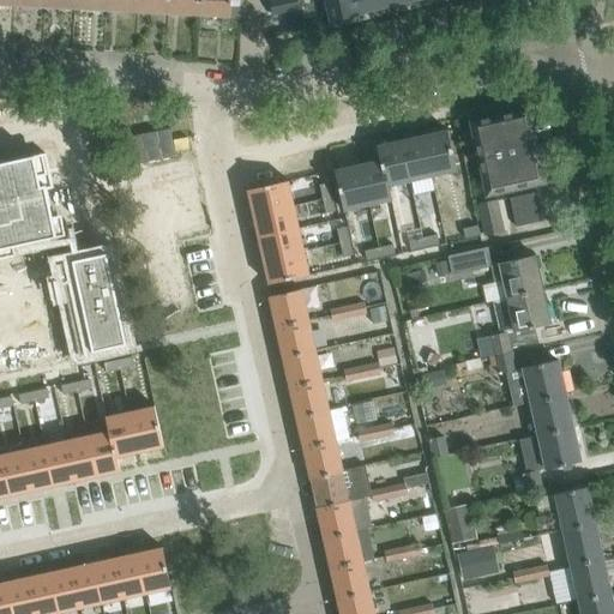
[(74,0),(74,10),(104,11),(104,0),(74,0)]
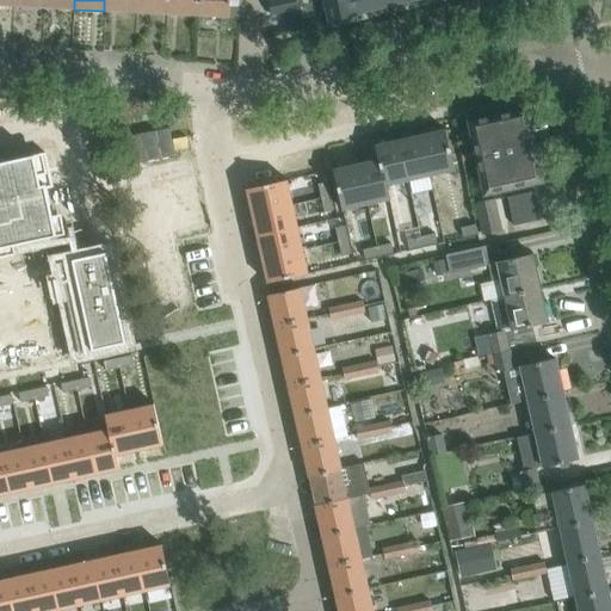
[(104,0),(104,11),(136,13),(136,0),(104,0)]
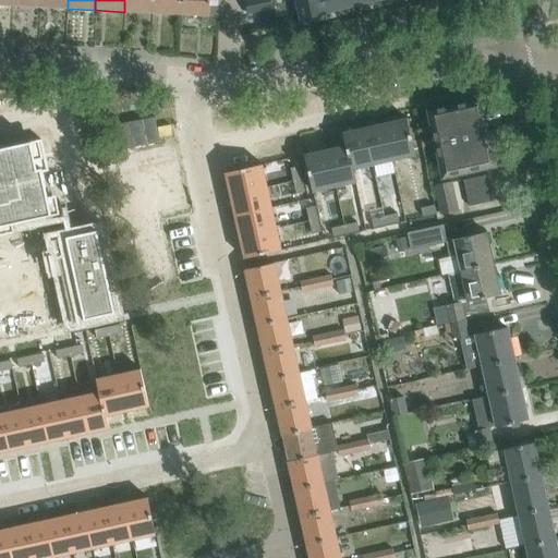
[(124,0),(124,12),(153,13),(153,0),(124,0)]
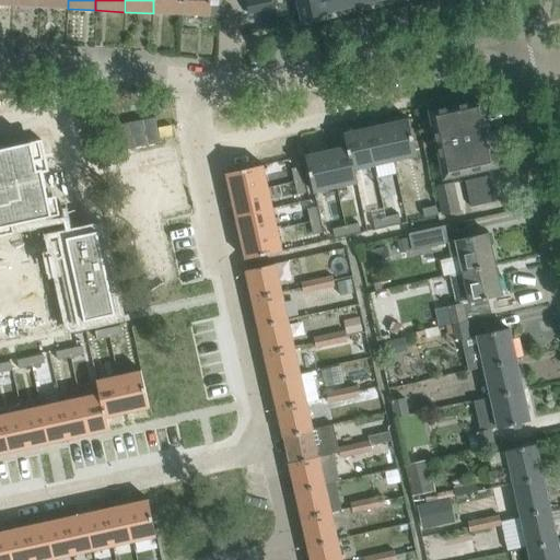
[(153,0),(153,13),(182,14),(182,0),(153,0)]
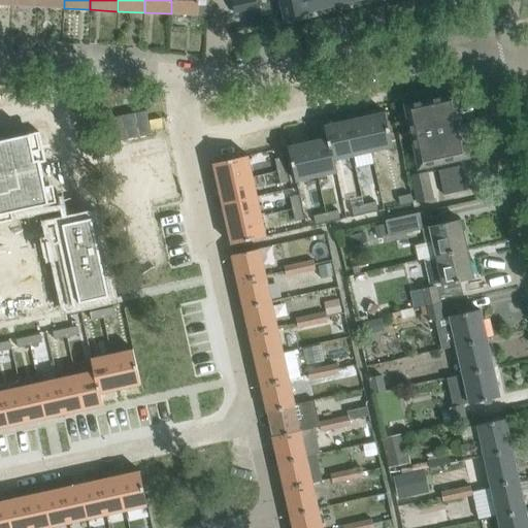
[(171,0),(171,13),(198,15),(199,0),(171,0)]
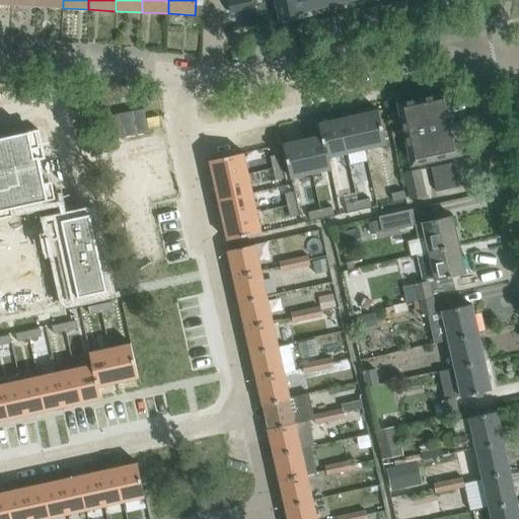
[(196,0),(195,15),(204,15),(205,0),(196,0)]
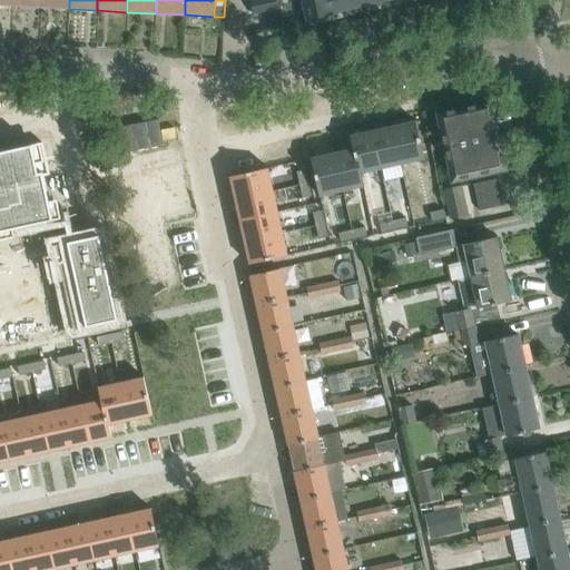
[(263,0),(254,0),(249,1),(253,15),(266,11),(263,0)]
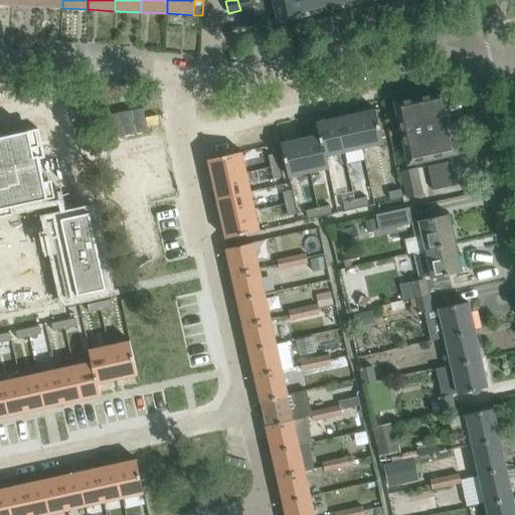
[(299,12),(296,0),(273,0),(277,17),(299,12)]
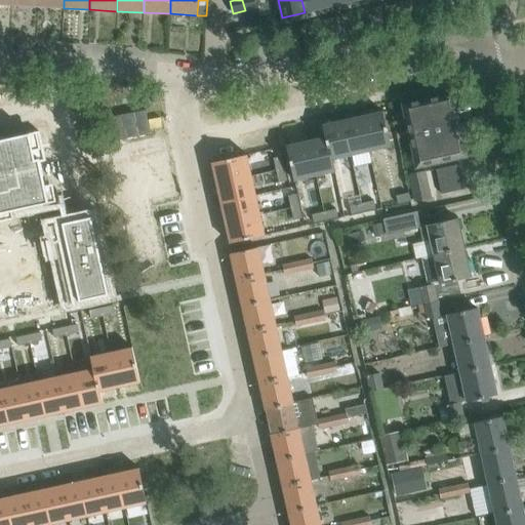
[(325,7),(323,0),(301,0),(305,12),(306,12),(325,7)]
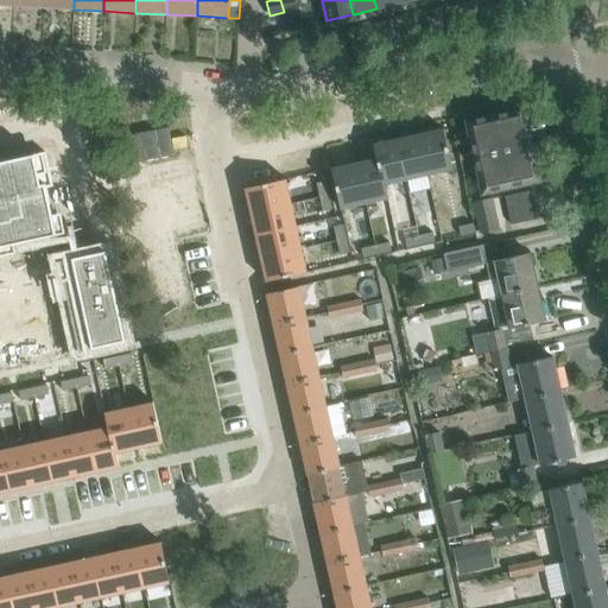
[(538,179),(531,147),(523,111),(469,122),(485,191),(538,179)]
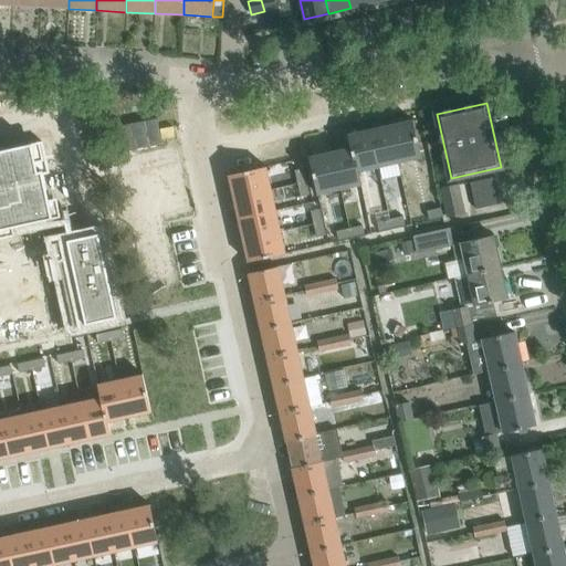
[(412,121),(389,126),(398,163),(421,158),(412,121)]
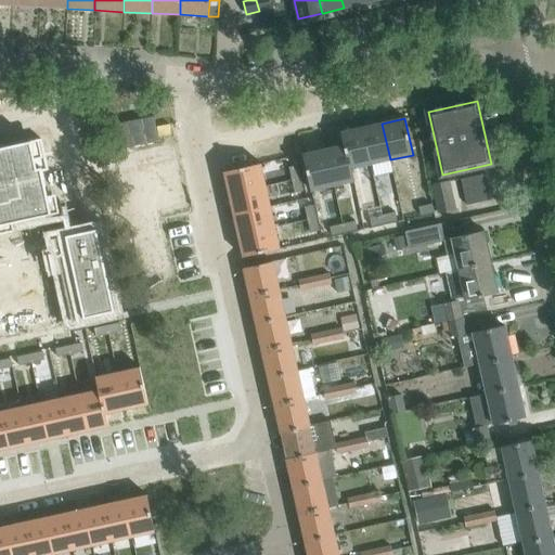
[(382,124),(362,128),(371,164),(390,159),(382,124)]
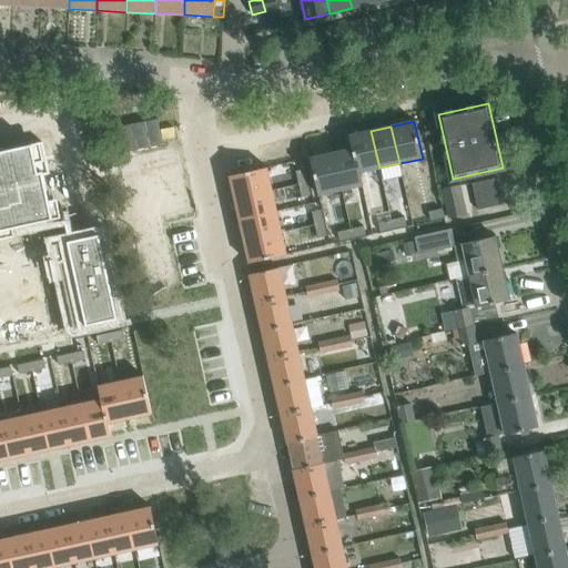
[(371,131),(350,135),(352,149),(354,148),(355,153),(359,172),(379,168),(371,131)]
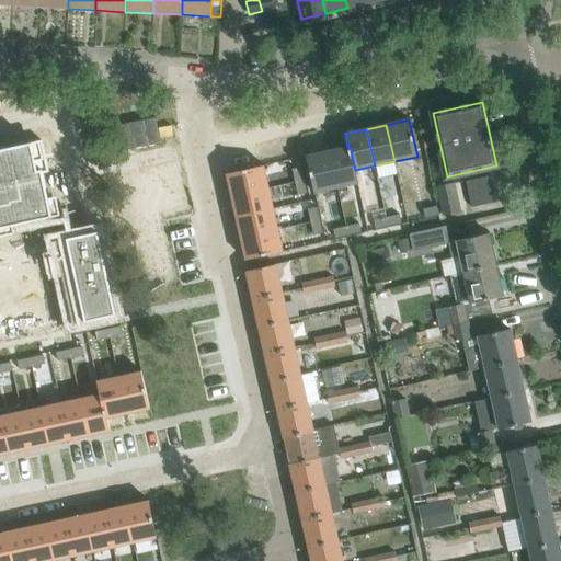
[(42,140),(0,149),(0,228),(52,217),(43,173),(48,172),(42,140)]
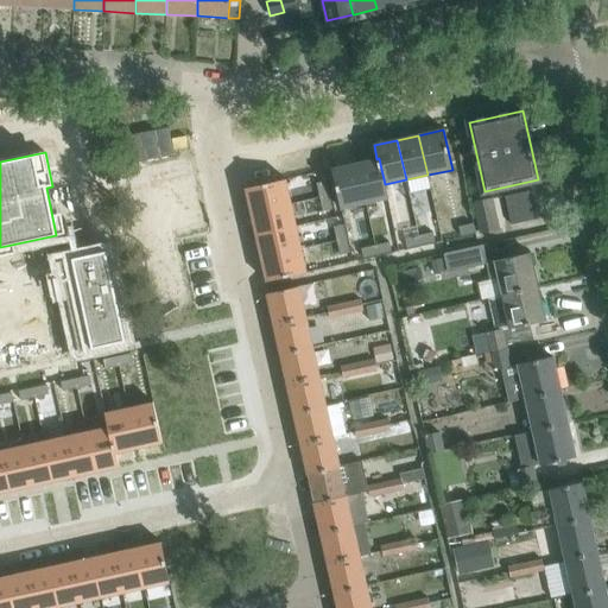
[(377,159),(356,164),(366,203),(388,198),(385,184),(380,164),(379,158),(377,159)]
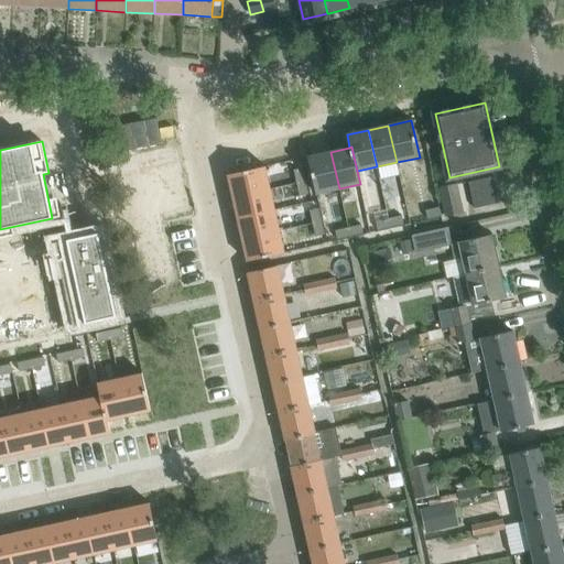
[(331,152),(307,156),(316,194),(339,188),(331,152)]
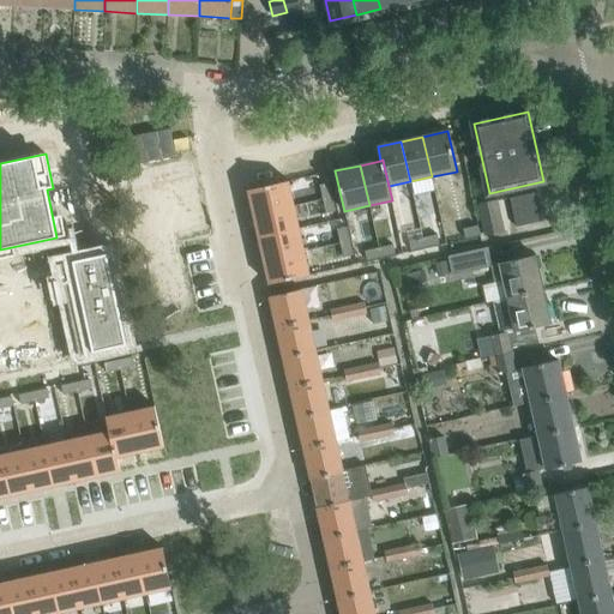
[(288,181),(248,191),(253,216),(294,206),(288,181)]
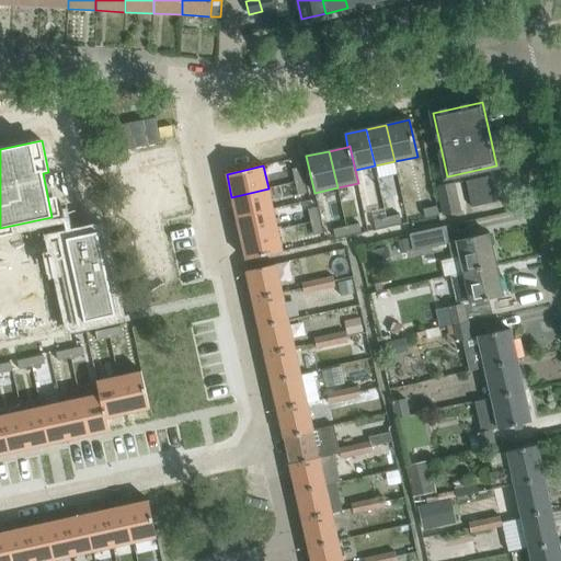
[(304,180),(300,168),(292,169),(295,182),(304,180)]
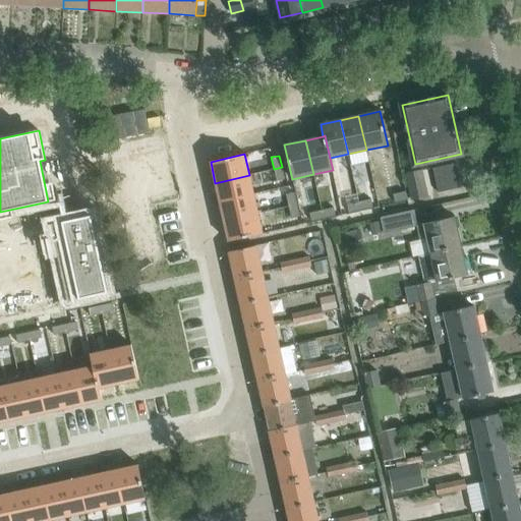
[(462,188),(456,162),(455,162),(455,164),(432,168),(438,193),(460,188),(461,188),(462,188)]
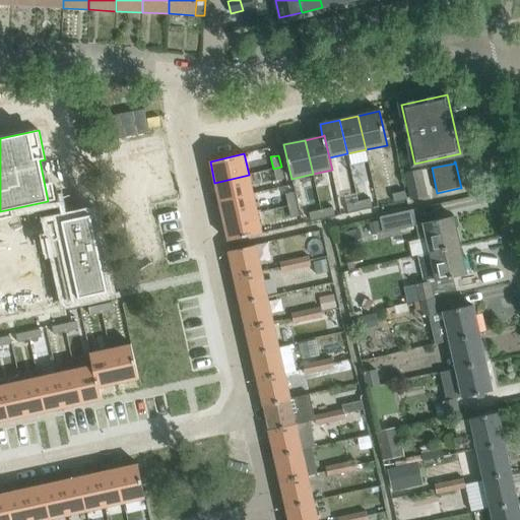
[(284,179),(281,167),(273,169),(276,181),(284,179)]
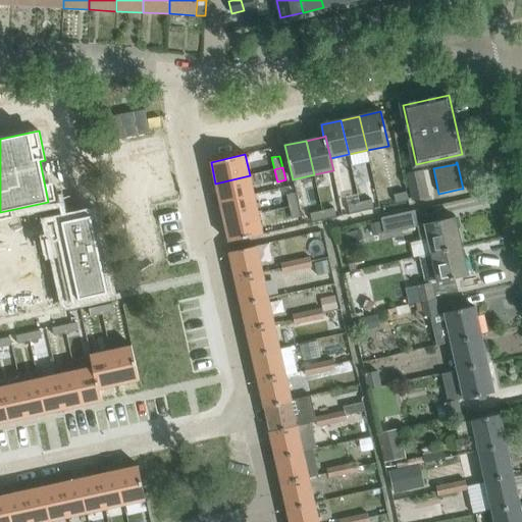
[(428,197),(422,170),(407,173),(412,201),(428,197)]
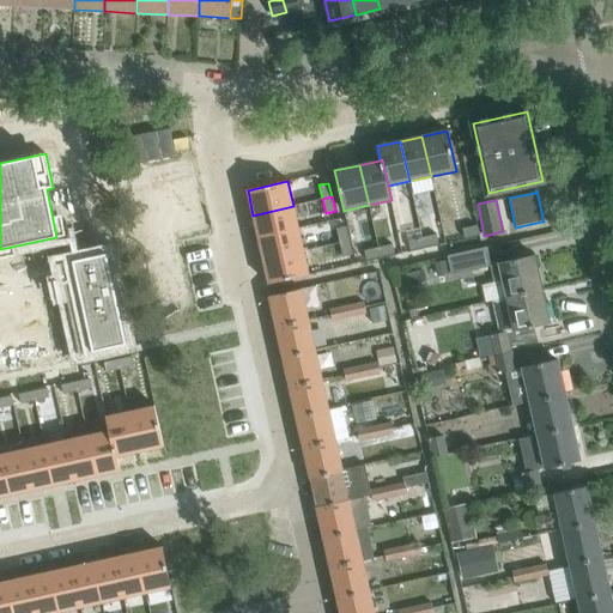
[(293,206),(253,216),(259,237),(298,229),(293,206)]
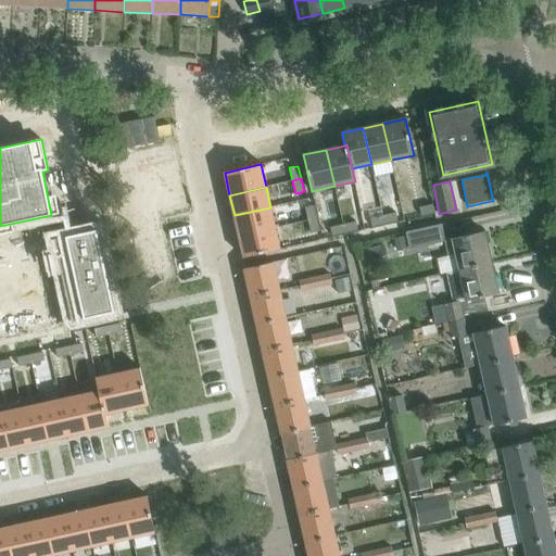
[(433,204),(420,207),(422,216),(436,213),(433,204)]
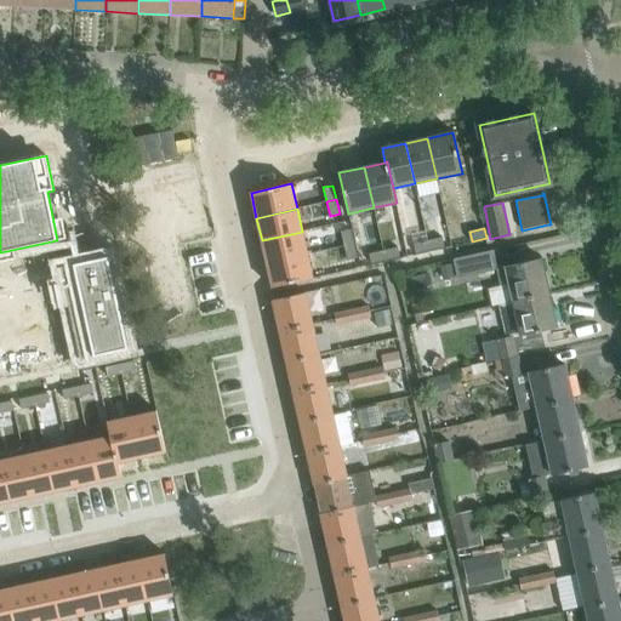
[(354,244),(351,229),(341,232),(343,246),(354,244)]
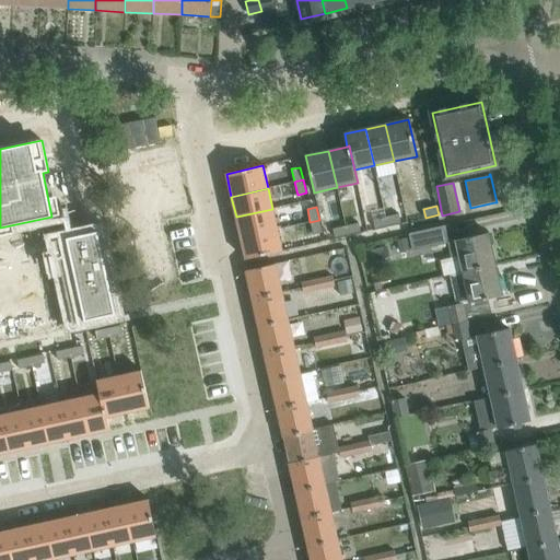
[(272,209),(236,217),(241,237),(277,230),(272,209)]
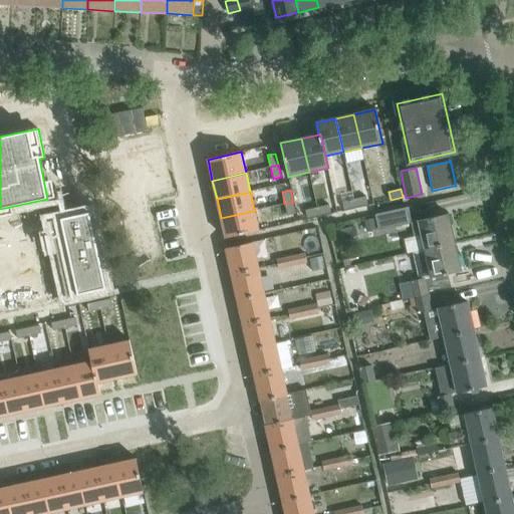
[(365,197),(353,200),(355,207),(367,205),(365,197)]
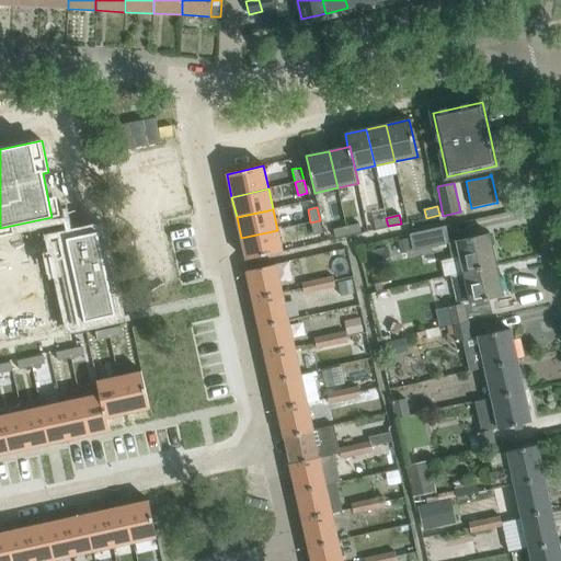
[(386,218),(374,220),(376,229),(388,226),(386,218)]
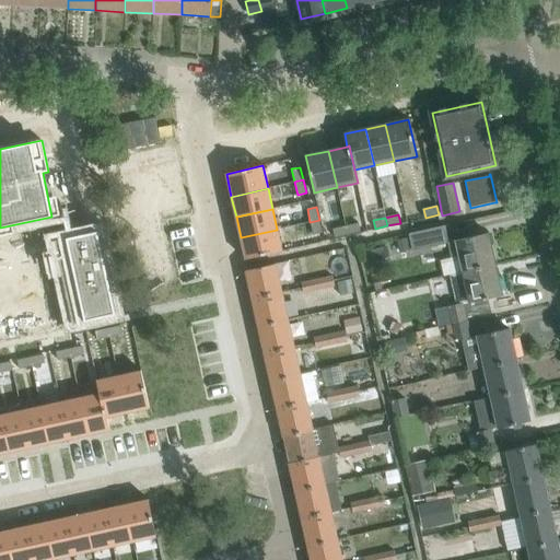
[(322,233),(319,220),(310,222),(313,235),(322,233)]
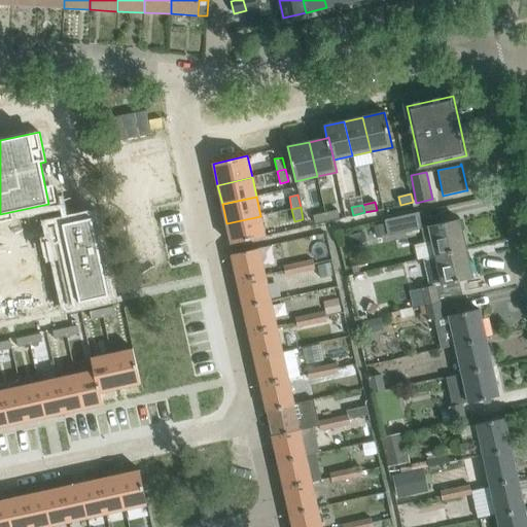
[(338,210),(325,213),(327,221),(339,218),(338,210)]
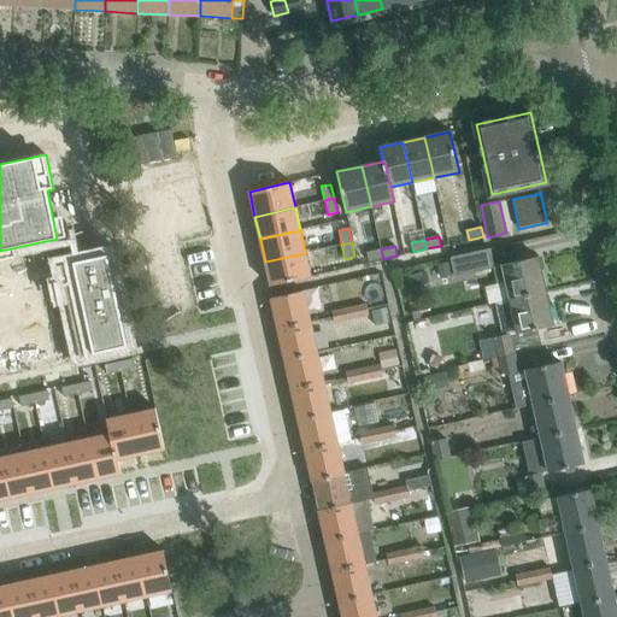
[(381,250),(366,252),(369,262),(383,259),(381,250)]
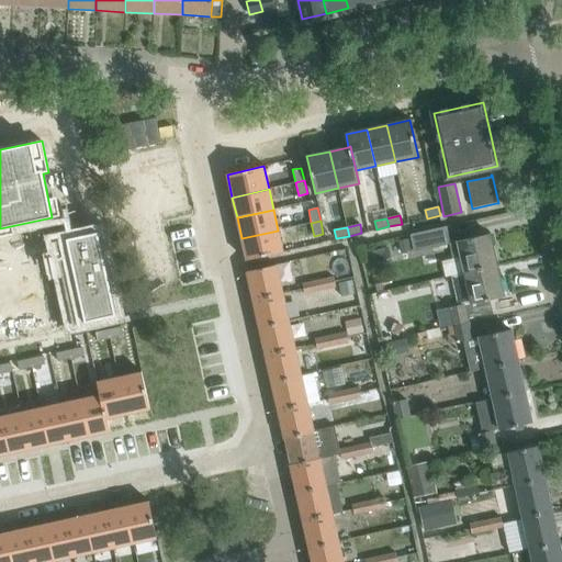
[(461,257),(464,273),(496,266),(490,234),(450,244),(447,227),(411,235),(414,253),(449,244),(452,259),(461,257)]
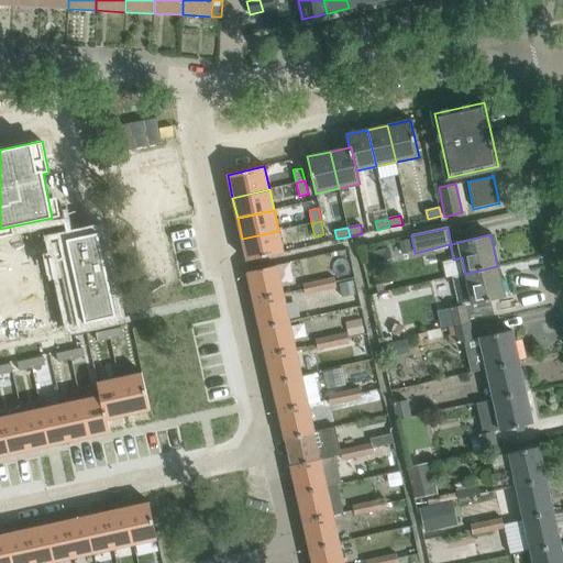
[(278,231),(242,239),(246,261),(284,252),(278,231)]
